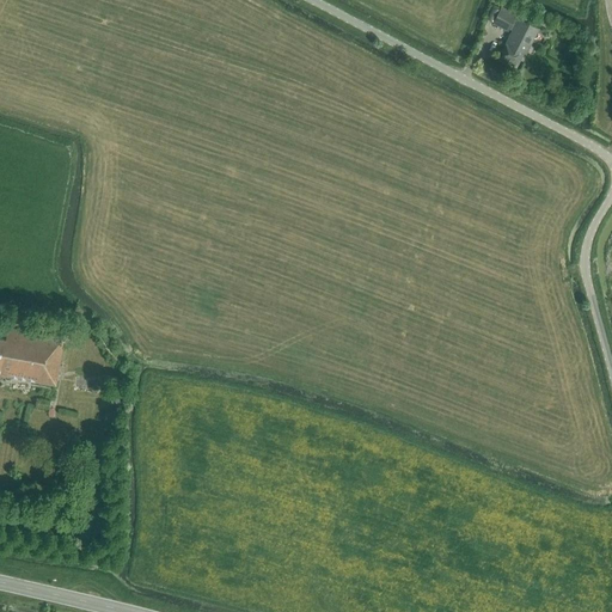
[(494,23),(493,23),(508,31),(509,29),(515,17),(500,10),(494,23)]
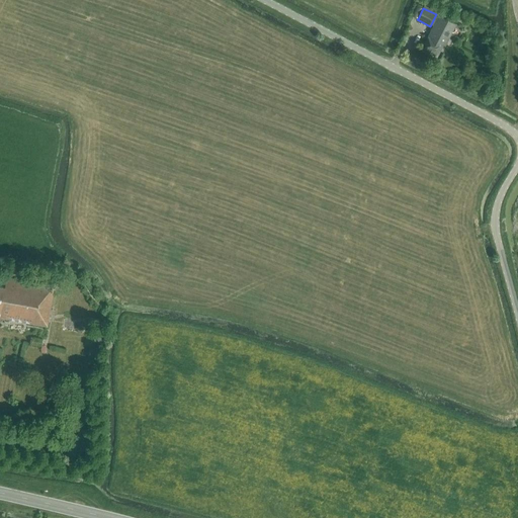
[(431,31),(422,48),(437,56),(443,46),(444,47),(455,24),(436,14),(431,24),(433,26),(431,31)]
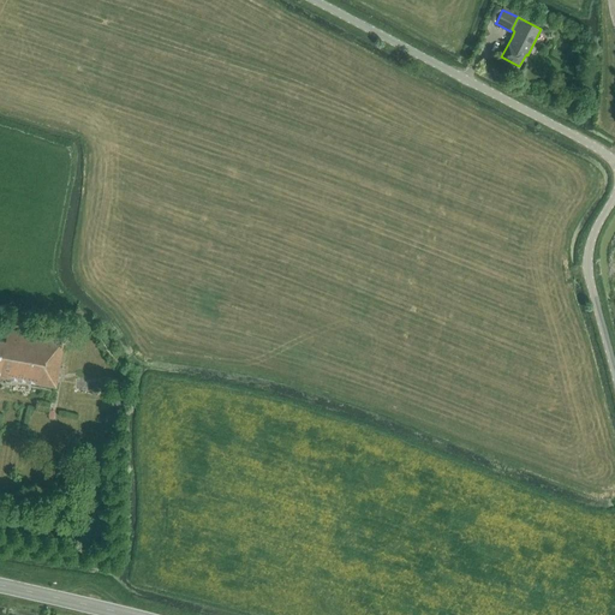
[(0,377),(55,387),(64,340),(6,330),(5,341),(0,340),(0,377)]
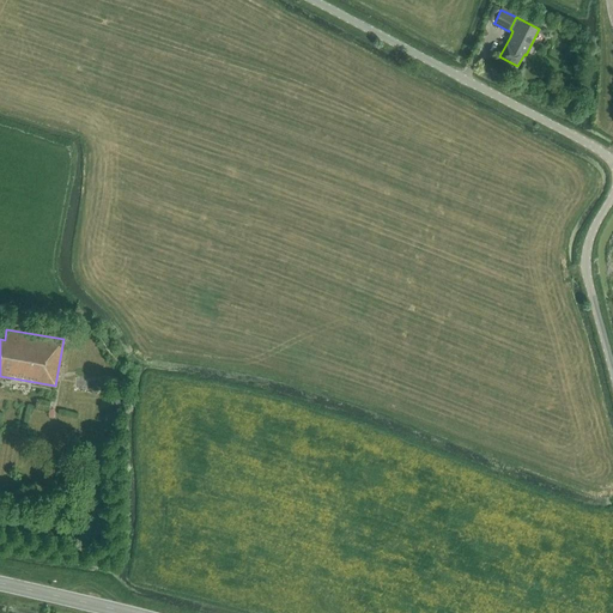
[(120,402),(120,390),(109,390),(109,404),(119,405),(120,402)]
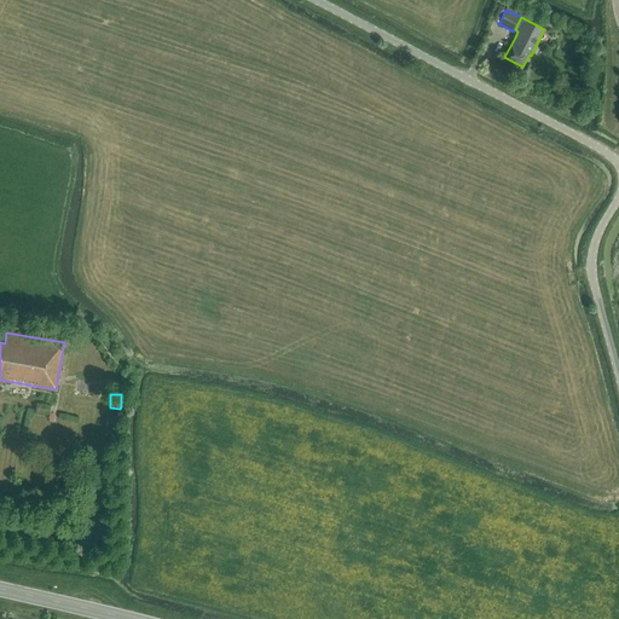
[(51,412),(52,405),(38,403),(35,411),(50,414),(51,414),(51,412)]
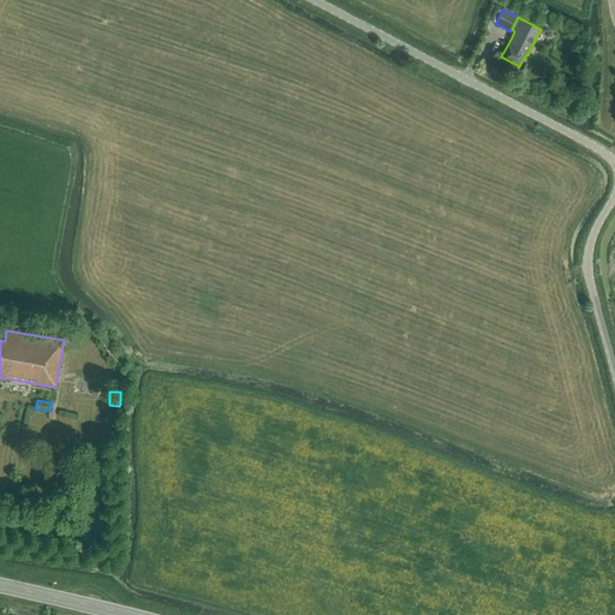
All buildings are outlined.
